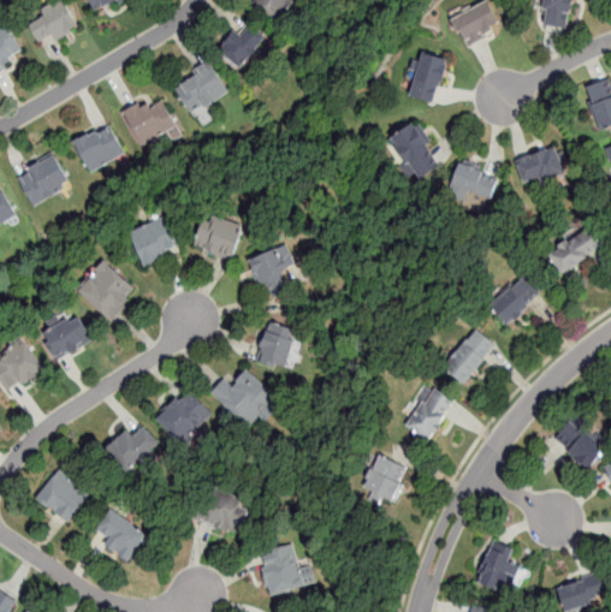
[(77,24),(61,0),(57,0),(41,10),(43,15),(28,24),(37,41),(49,33),(53,39),(77,24)]
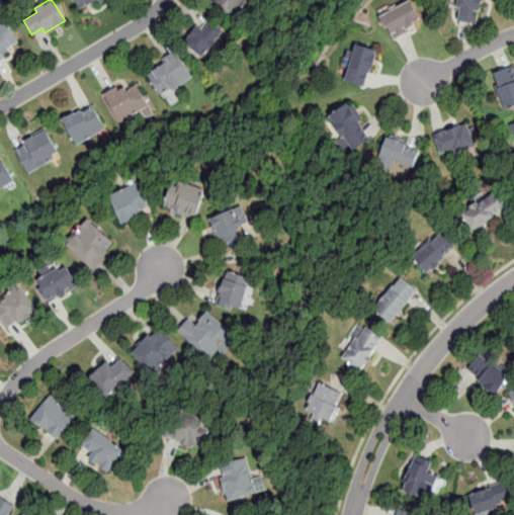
[(236,14),(237,9),(241,11),(244,0),(212,0),(210,6),(236,14)]
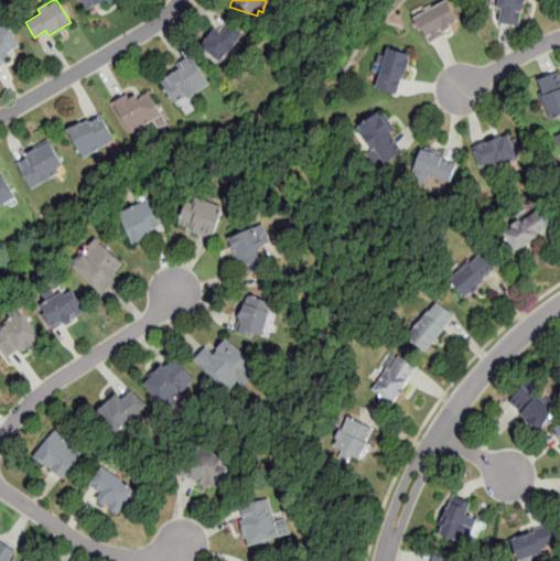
[(458,20),(445,0),(413,18),(420,29),(422,28),(427,36),(458,20)]
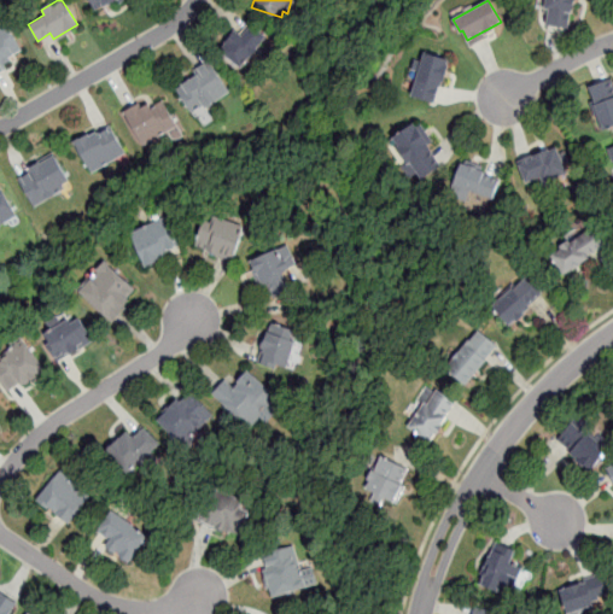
[(567,27),(570,12),(572,12),(573,0),(546,0),(544,9),(549,9),(547,24),(567,27)]
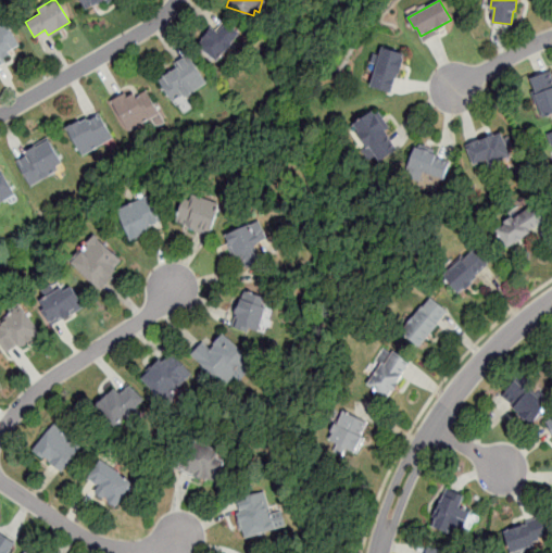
[(17,44),(3,21),(0,23),(0,59),(9,53),(7,50),(17,44)]
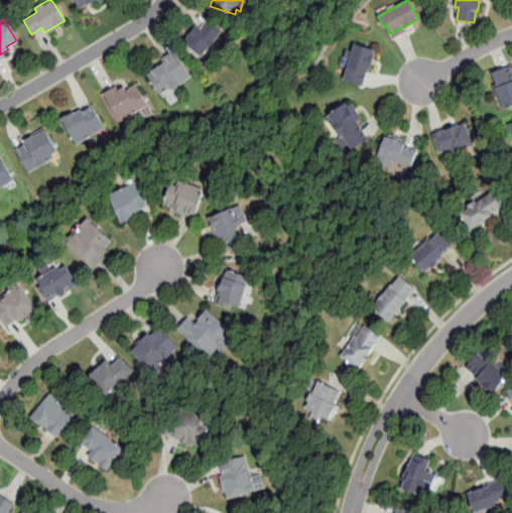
[(201,56),(222,30),(209,20),(202,29),(196,25),(182,41),(201,56)]
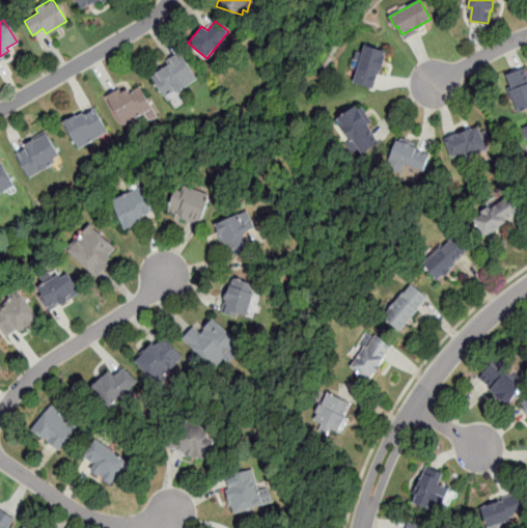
[(364,44),(353,82),(372,88),(377,74),(379,74),(386,51),(364,44)]
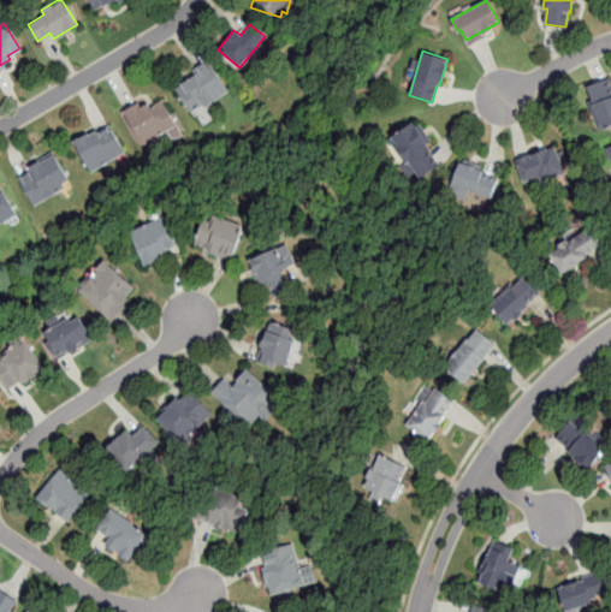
[(190,112),(202,105),(205,107),(227,91),(206,59),(190,70),(194,75),(175,89),(190,112)]
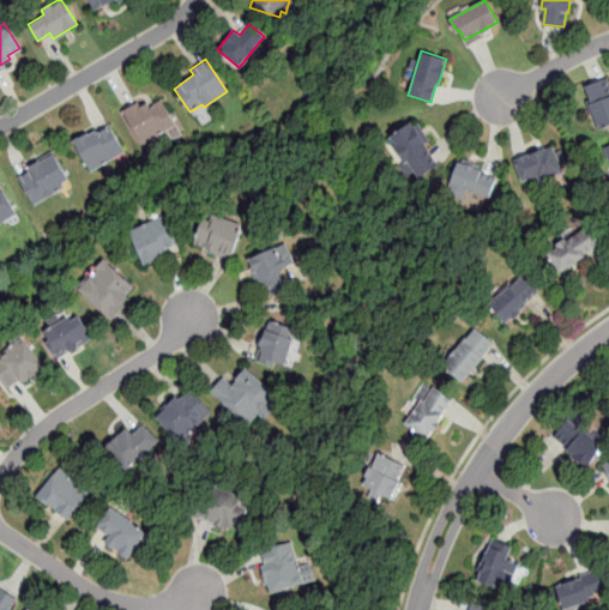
[(584,85),(604,78),(608,92),(608,126),(600,130),(584,85)]
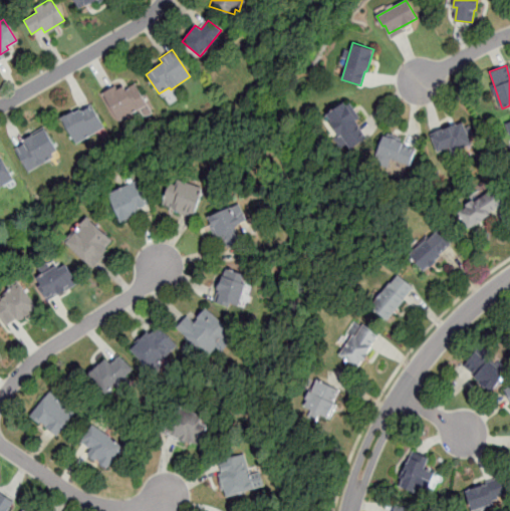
[(146,104),(134,83),(123,88),(122,86),(115,89),(113,86),(101,93),(118,120),(146,104)]
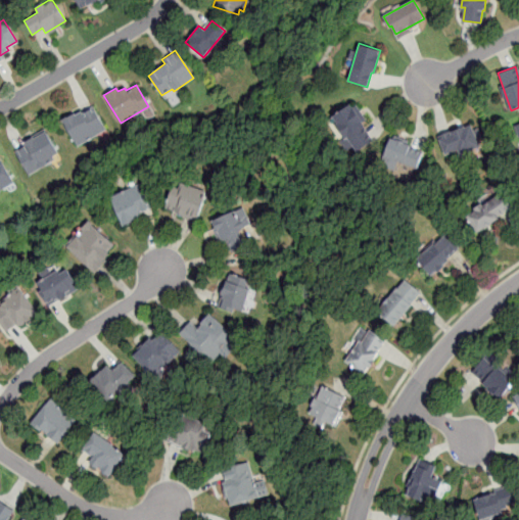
[(332,115),(348,104),(372,139),(357,150),(332,115)]
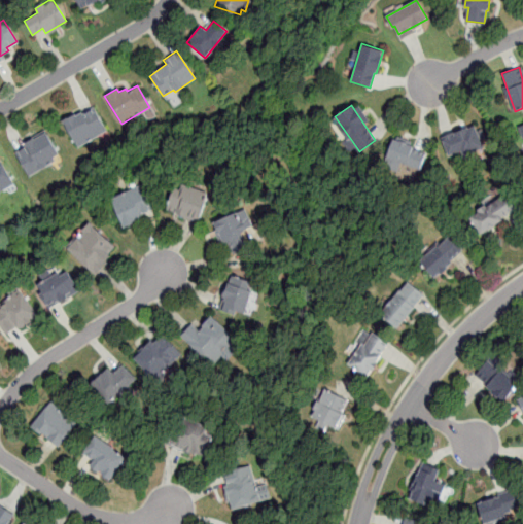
[(106,131),(92,107),(63,124),(77,147),(106,131)]
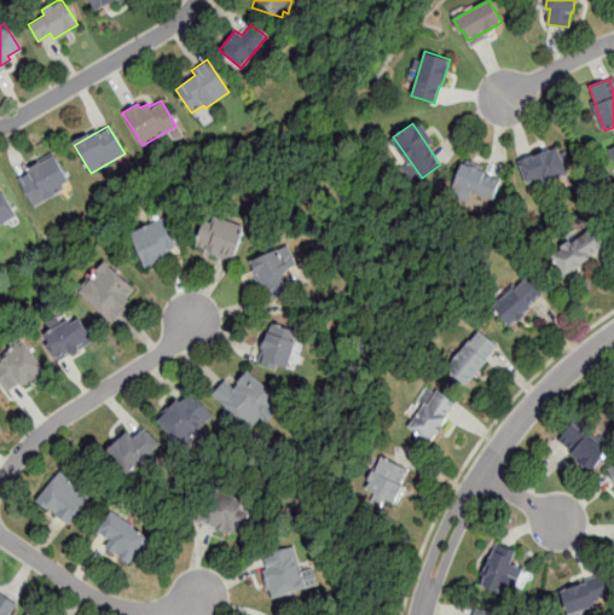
[(568,173),(557,148),(519,162),(526,183),(542,178),(543,183),(568,173)]
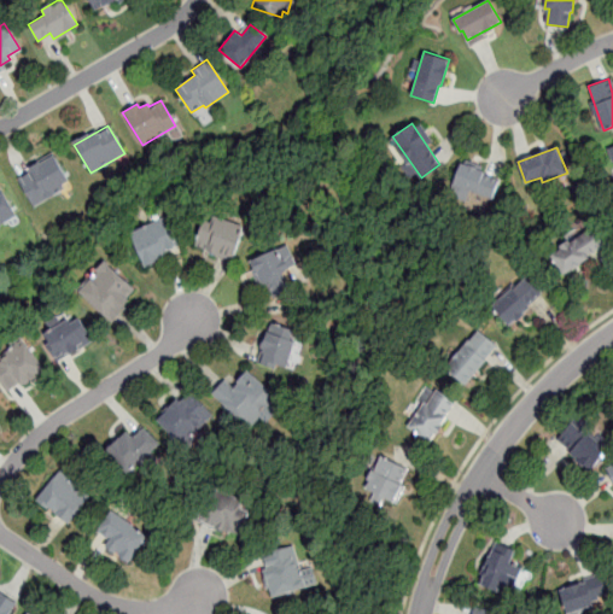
[(68,182),(52,155),(28,168),(29,171),(17,179),(31,206),(62,189),(60,186),(68,182)]
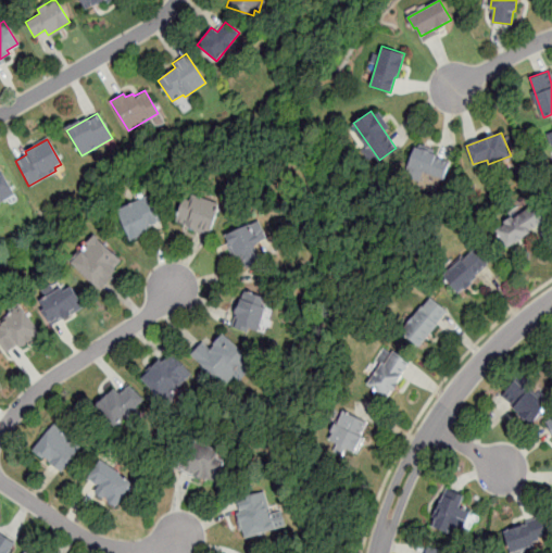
[(413,148),(406,165),(441,178),(448,160),(413,148)]
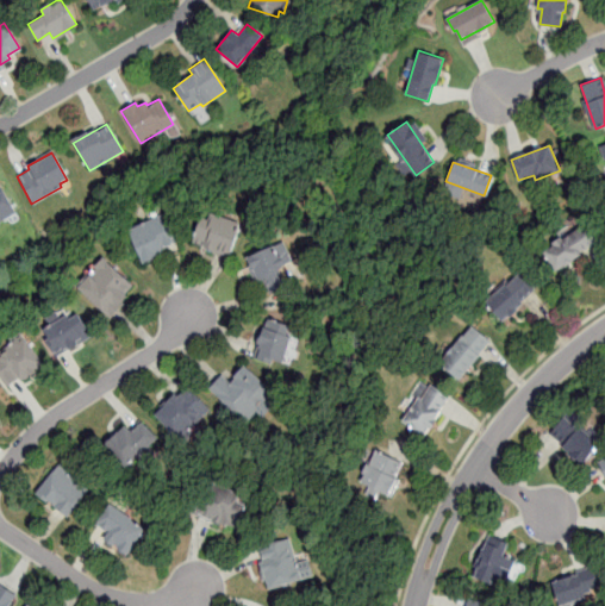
[(0,222),(14,213),(1,191),(0,192),(0,222)]
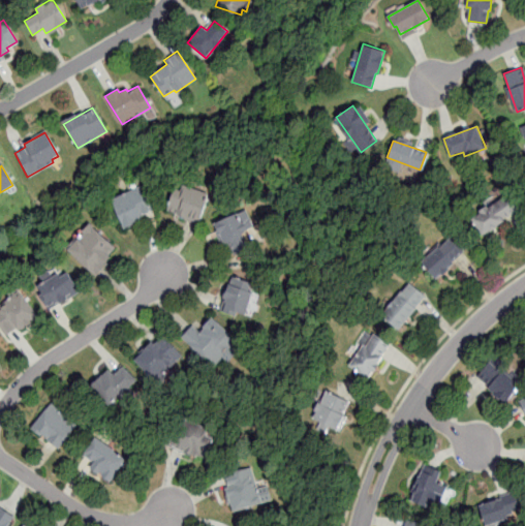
[(141,186),(111,199),(122,225),(141,217),(140,214),(151,209),(141,186)]
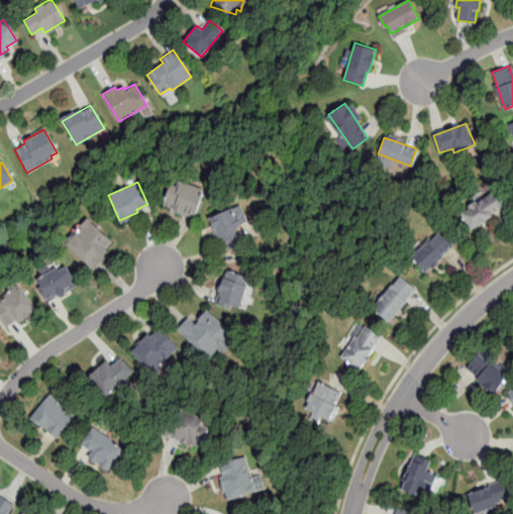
[(161,204),(169,184),(178,187),(180,182),(203,190),(194,216),(161,204)]
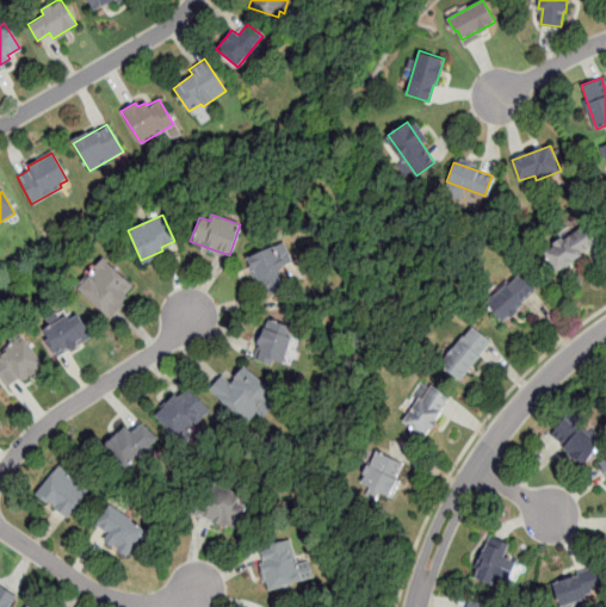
[(597,242),(581,252),(583,255),(556,272),(544,252),(586,225),(597,242)]
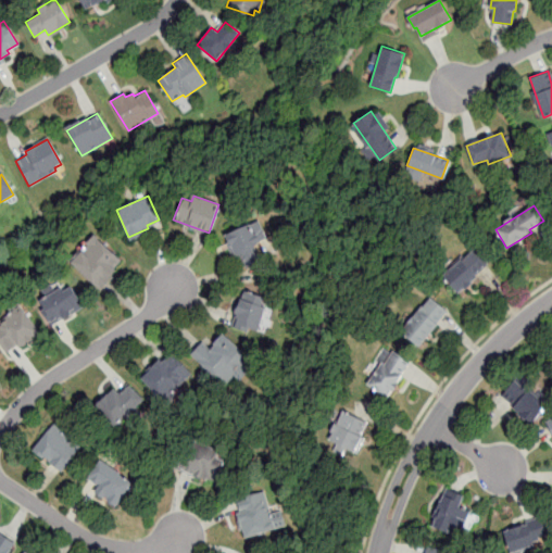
[(245,267),(263,259),(256,243),(266,239),(258,221),(225,234),(235,258),(239,256),(245,267)]
